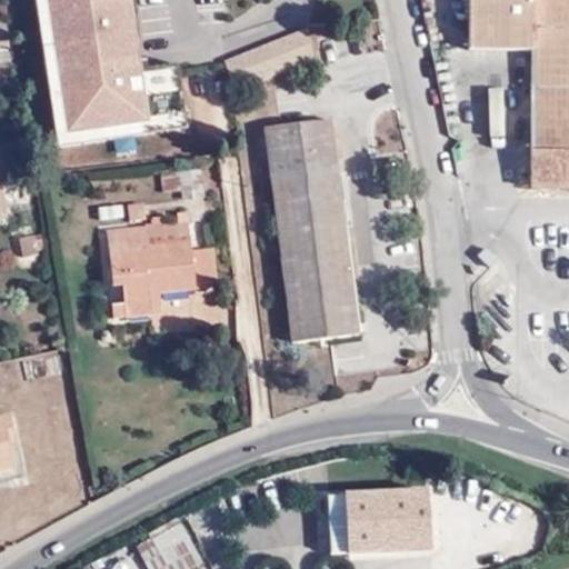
[(2,0),(0,0),(0,52),(10,51),(2,0)]
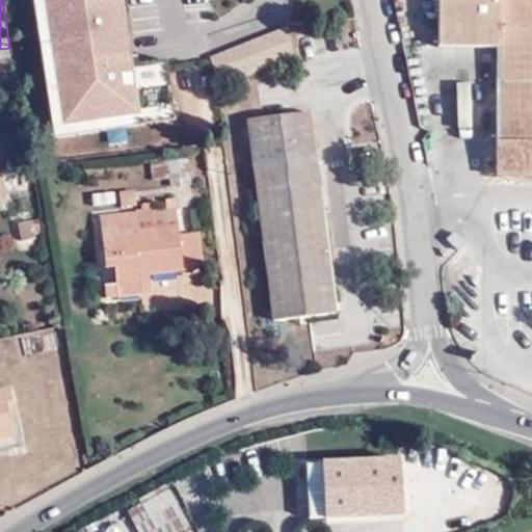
[(123,0),(34,0),(52,126),(139,113),(123,0)]
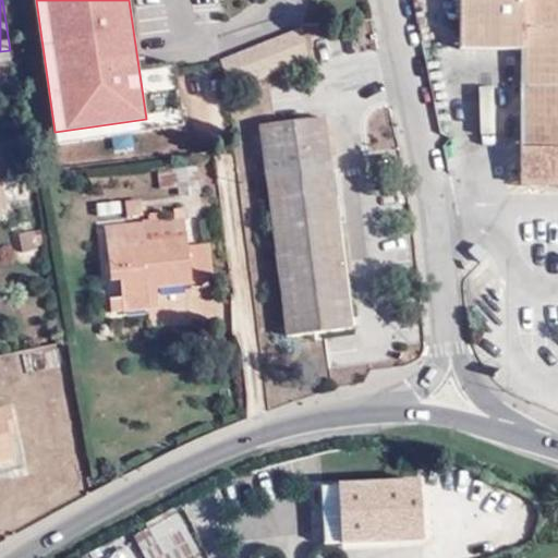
[(518,181),(557,180),(557,0),(459,0),(459,51),(519,52),(518,181)]
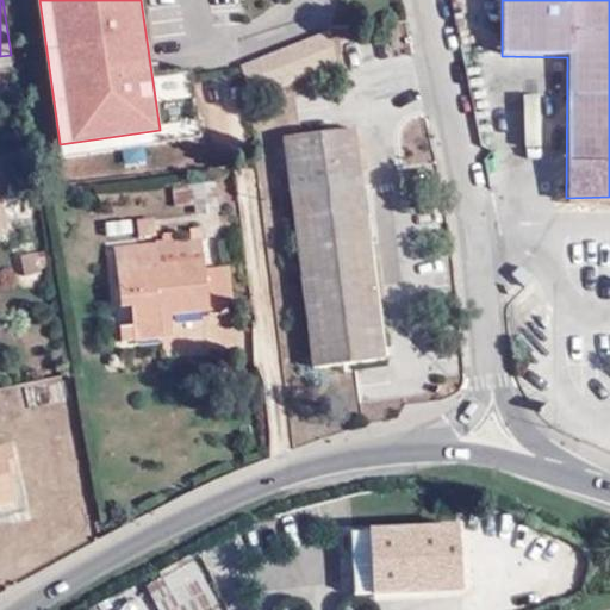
[(323,31),(236,68),(248,98),(335,63),(323,31)]
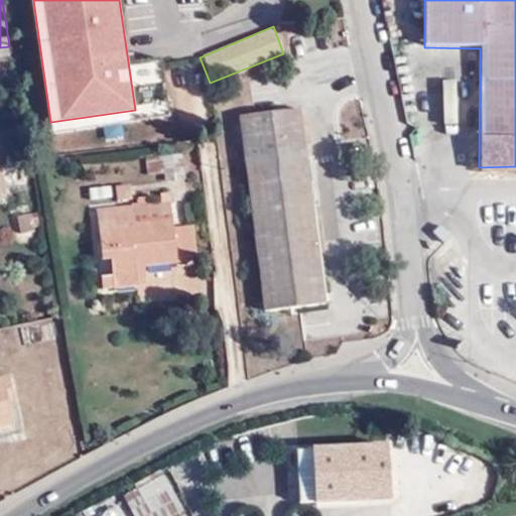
[(255,119),(240,121),(266,317),(299,313),(326,309),(300,114),(255,119)]
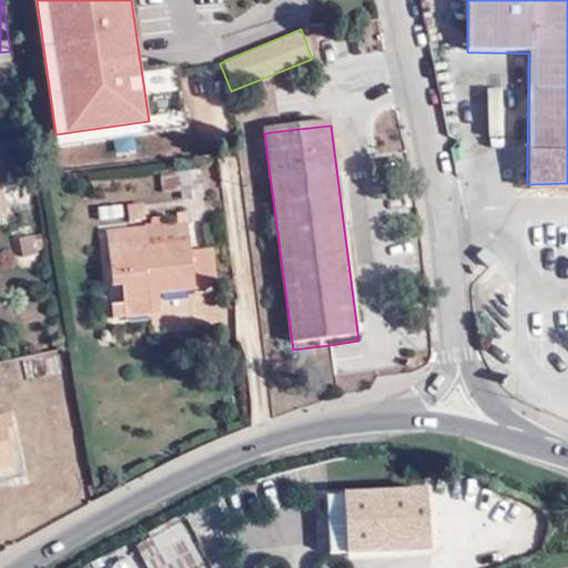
[(151,286),(163,285),(219,276),(215,240),(191,242),(188,219),(107,232),(110,266),(124,265),(125,277),(129,295),(113,297),(112,316),(153,310),(152,296),(151,286)]
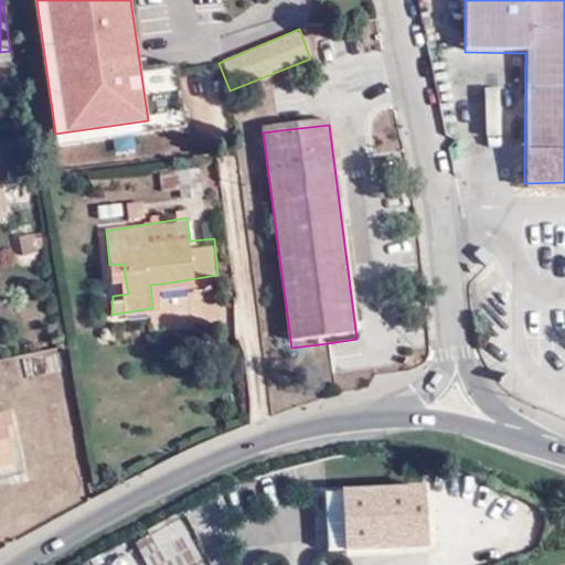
[(35,243),(21,245),(24,265),(39,263),(35,243)]
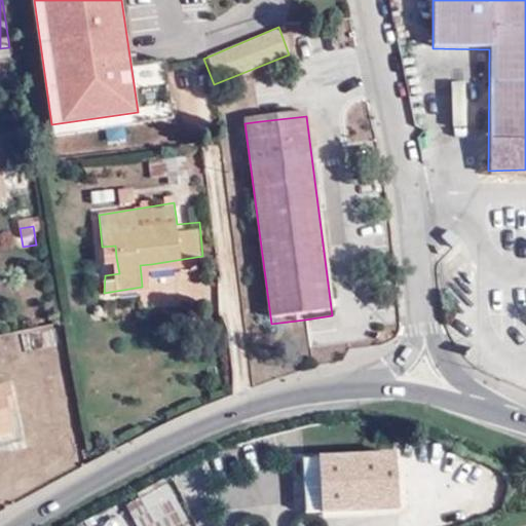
[(115,246),(102,247),(104,258),(116,257),(115,246)]
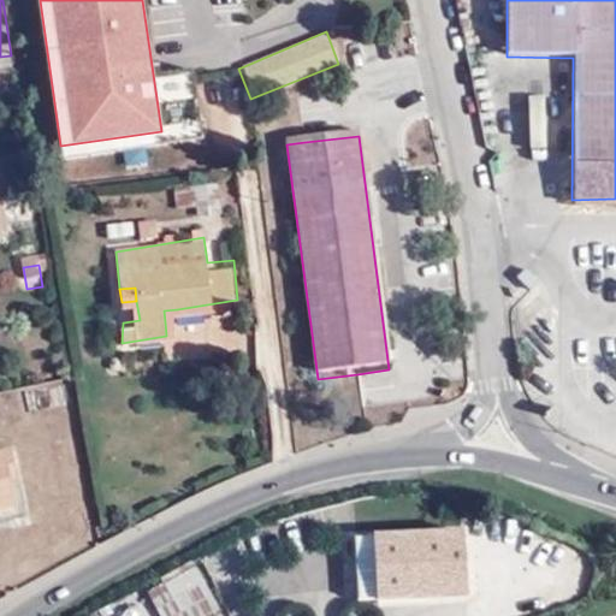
[(165,321),(178,319),(177,309),(164,311),(165,321)]
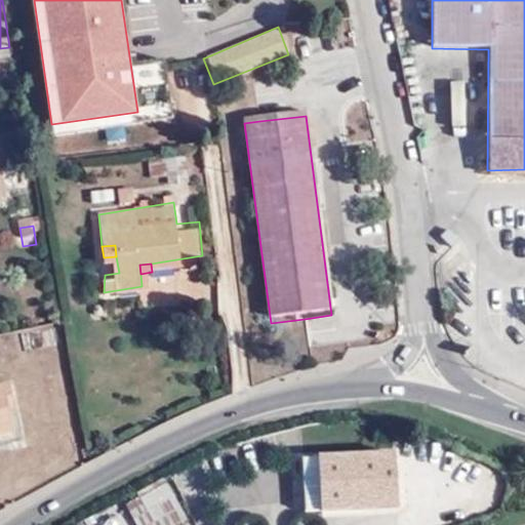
[(11,409),(16,408),(11,384),(0,386),(0,434),(15,432),(11,409)]
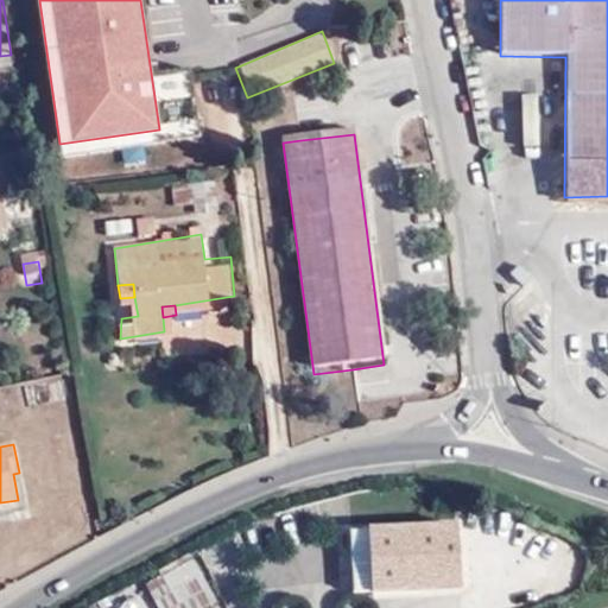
[(0,518),(13,515),(20,514),(18,500),(0,502),(0,518)]
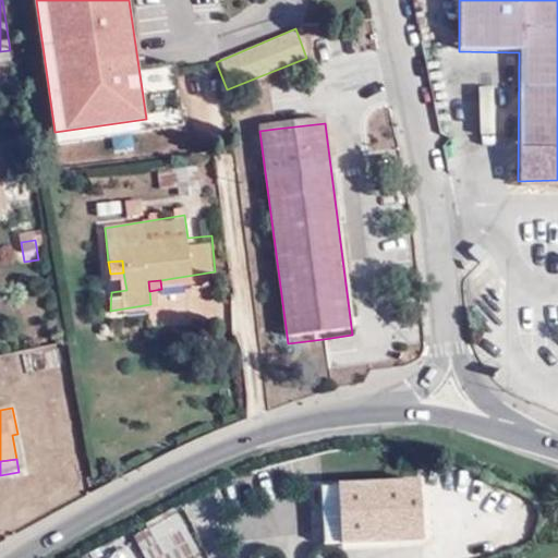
[(392,537),(423,534),(419,478),(319,486),(323,544),(392,537)]
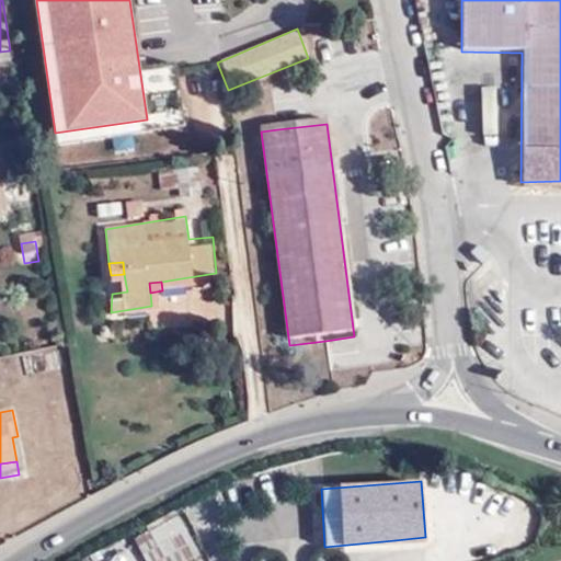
[(142,524),(159,560),(183,560),(198,554),(178,508),(142,524)]
